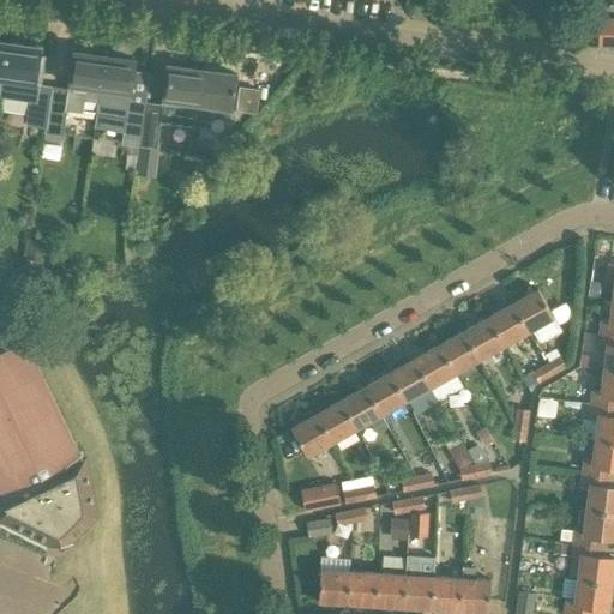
[(599,47),(613,46),(613,30),(599,30),(599,47)]
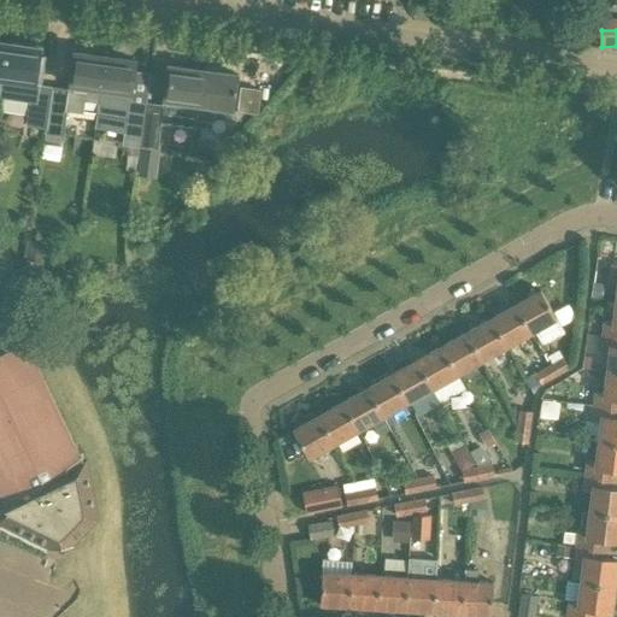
[(0,77),(0,98),(33,103),(37,104),(40,87),(43,56),(40,56),(40,48),(5,43),(0,77)]
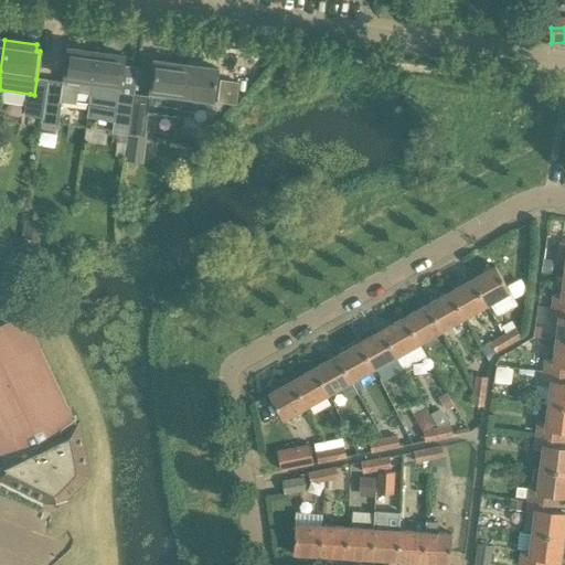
[(66,49),(62,83),(60,100),(60,102),(75,103),(76,92),(89,94),(95,52),(66,49)]
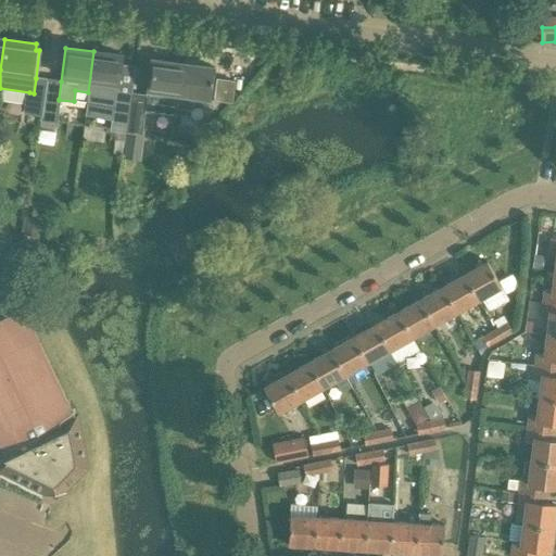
[(86,102),(114,106),(117,90),(122,55),(93,51),(88,92),(86,102)]
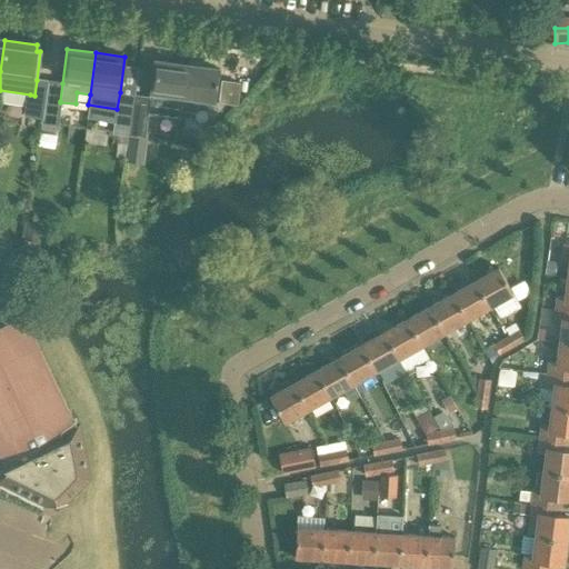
[(180,111),(187,66),(157,61),(153,60),(149,92),(166,95),(162,117),(179,119),(180,111)]
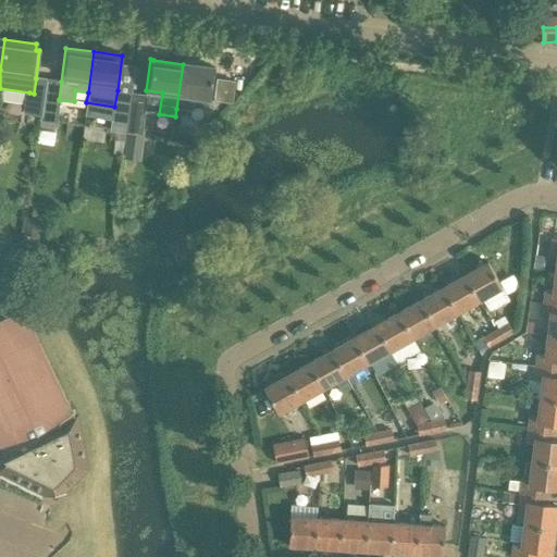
[(214,69),(183,64),(176,109),(192,111),(194,97),(210,99),(214,69)]
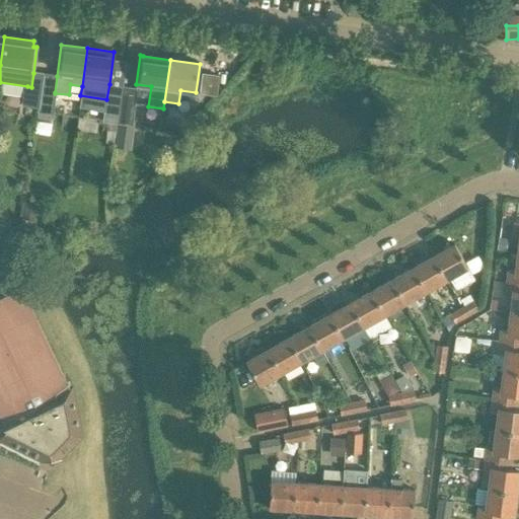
[(25,99),(40,101),(43,74),(33,73),(31,87),(27,86),(25,99)]
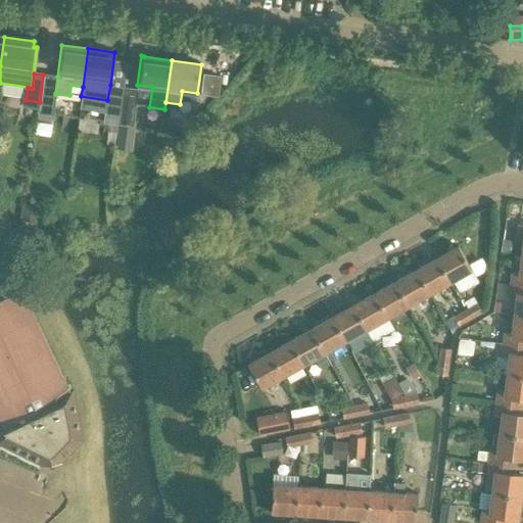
[(203,74),(200,94),(218,97),(221,76),(203,74)]
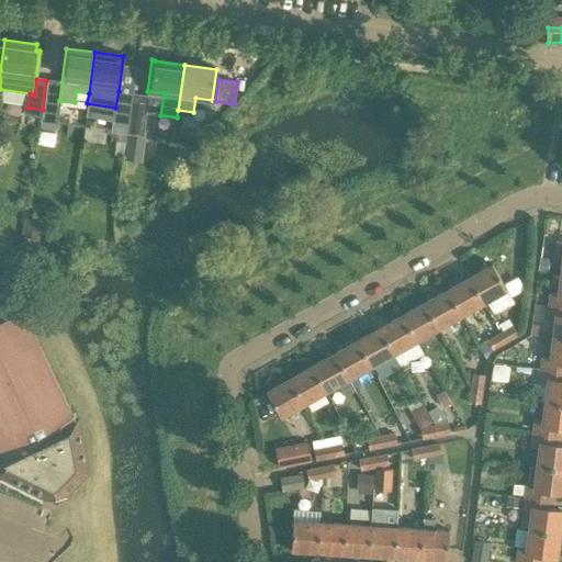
[(43,110),(41,122),(56,124),(59,101),(59,100),(62,82),(46,80),(43,110)]
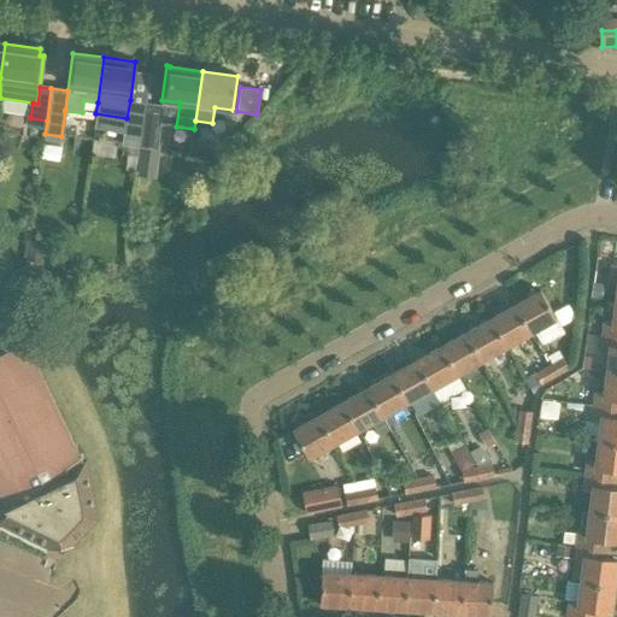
[(124,144),(141,146),(147,103),(130,100),(127,118),(124,144)]
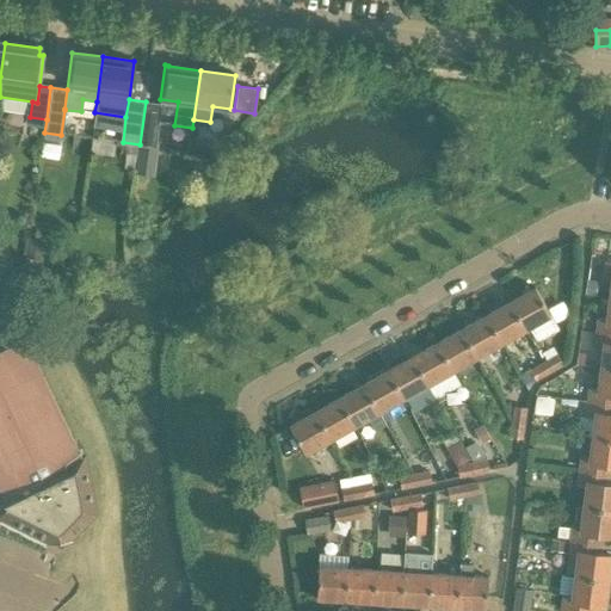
[(146,102),(140,144),(156,147),(161,104),(146,102)]
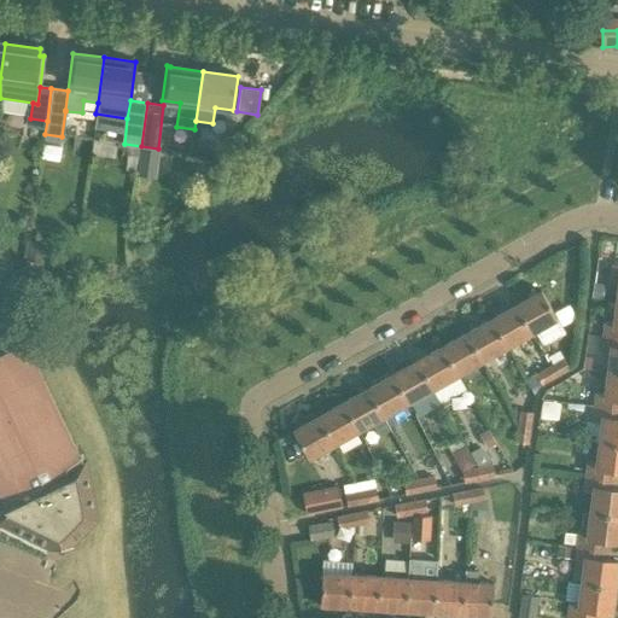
[(60,145),(62,136),(45,134),(44,143),(60,145)]
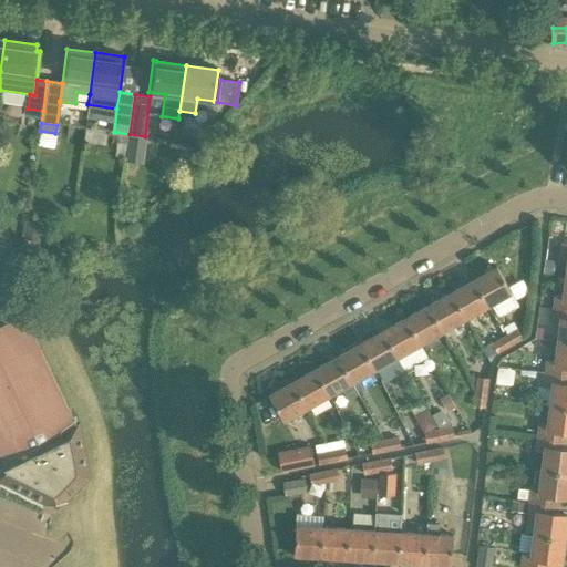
[(143,164),(146,136),(145,136),(130,134),(126,162),(143,164)]
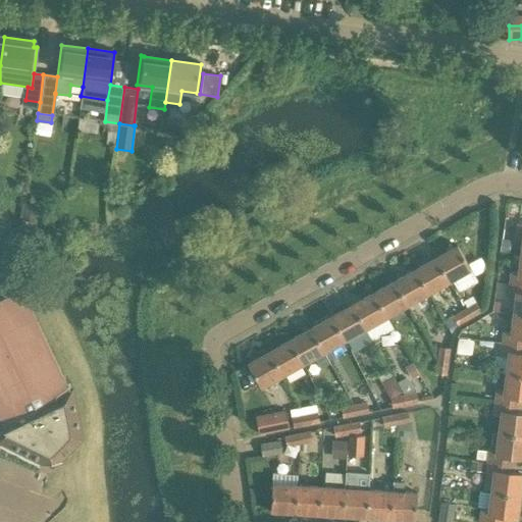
[(37,223),(39,206),(23,203),(20,220),(37,223)]
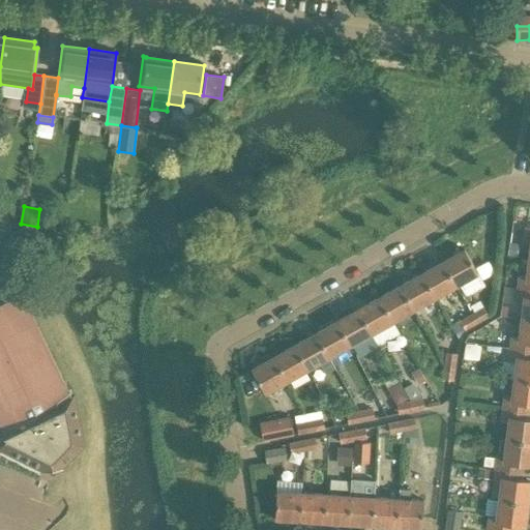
[(464,249),(442,262),(455,286),(477,273),(468,258),(481,259),(484,237),(464,249)]
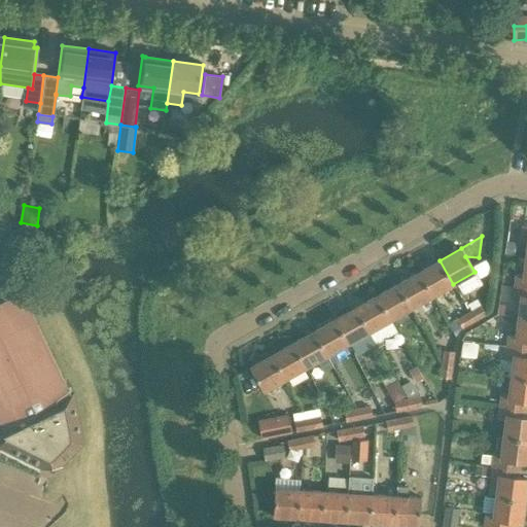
[(507,241),(505,254),(515,255),(516,242),(507,241)]
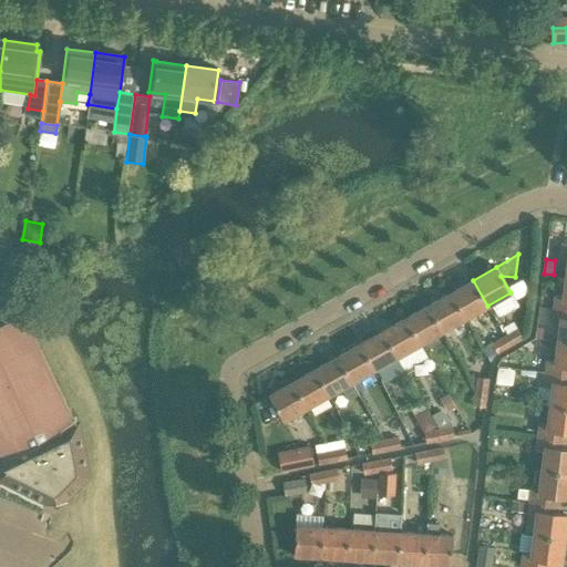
[(555,294),(554,308),(566,309),(566,276),(566,277),(563,295),(555,294)]
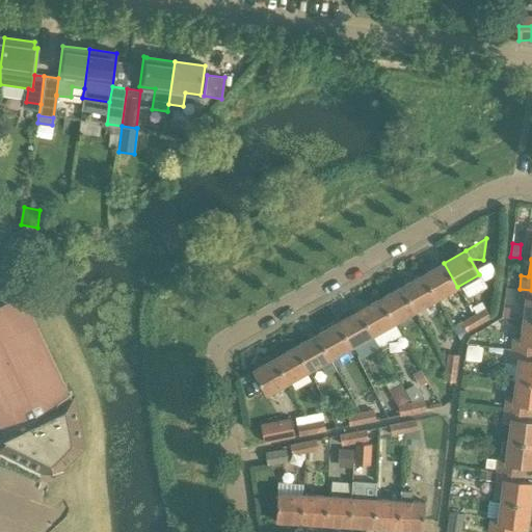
[(457,287),(444,263),(423,274),(436,298),(457,287)]
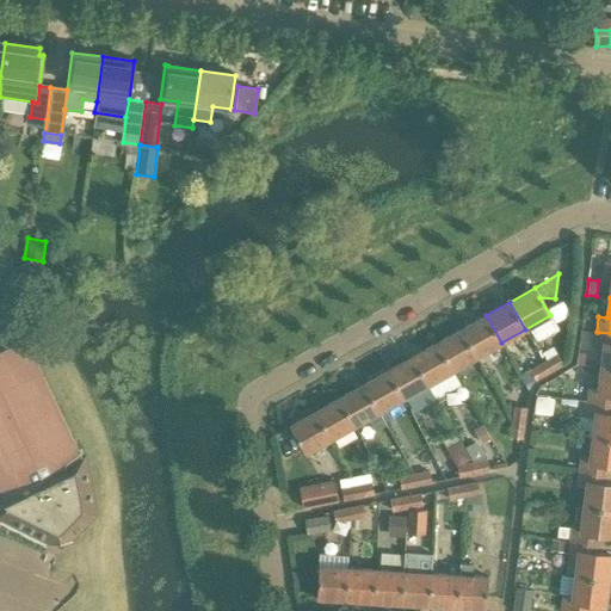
[(610,333),(597,332),(592,332),(594,315),(582,314),(579,346),(603,349),(600,368),(610,369),(610,333)]
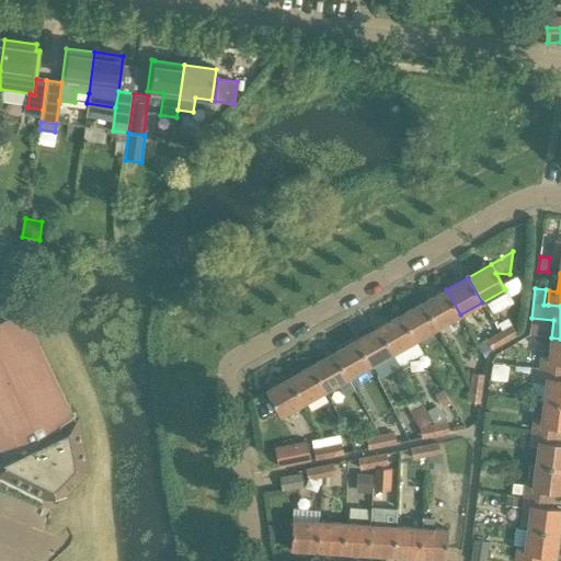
[(446,289),(423,302),(437,328),(460,315),(446,289)]
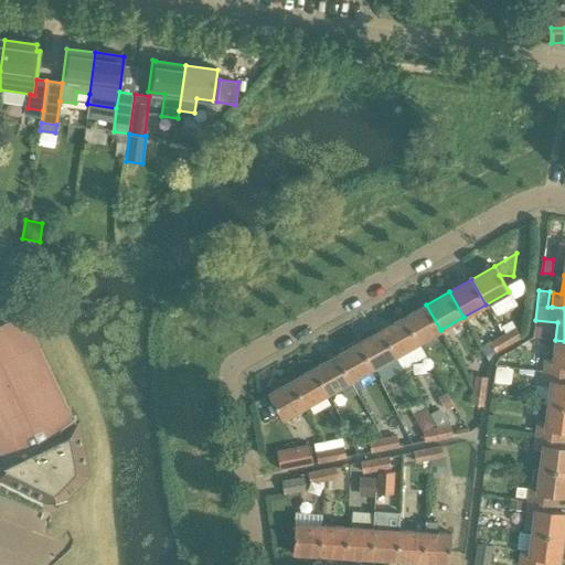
[(440,330),(426,305),(404,317),(417,342),(440,330)]
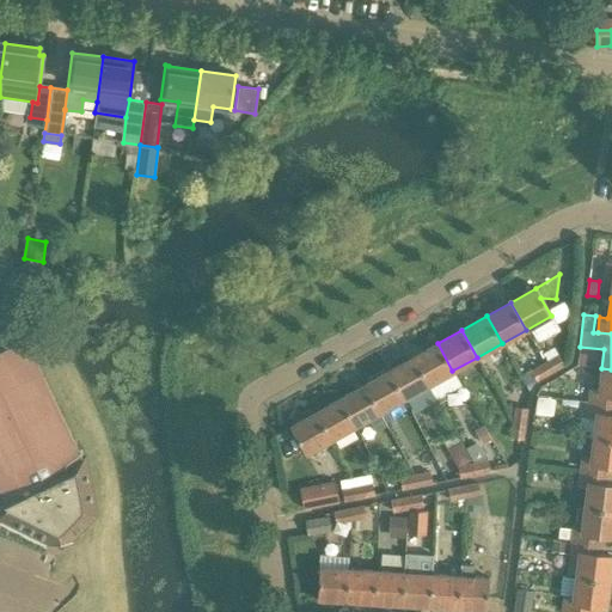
[(0,515),(48,540),(53,532),(57,531),(63,531),(69,537),(93,513),(84,461),(83,461),(24,338),(0,349),(0,493),(5,502),(0,505),(0,515)]
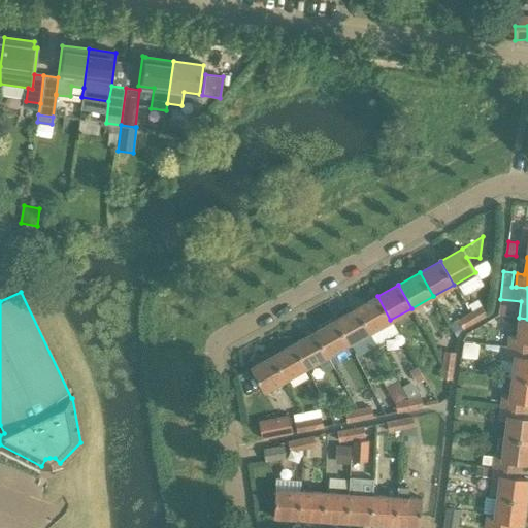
[(390,320),(377,296),(356,308),(369,332),(390,320)]
